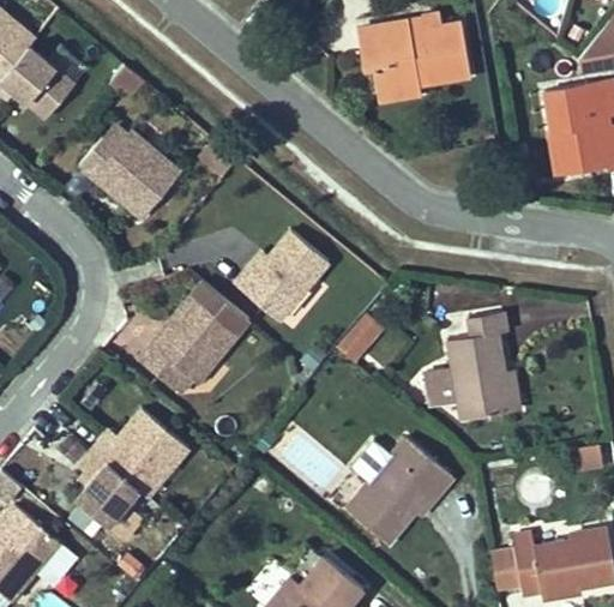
[(0,83),(30,49),(36,42),(0,11),(0,83)]
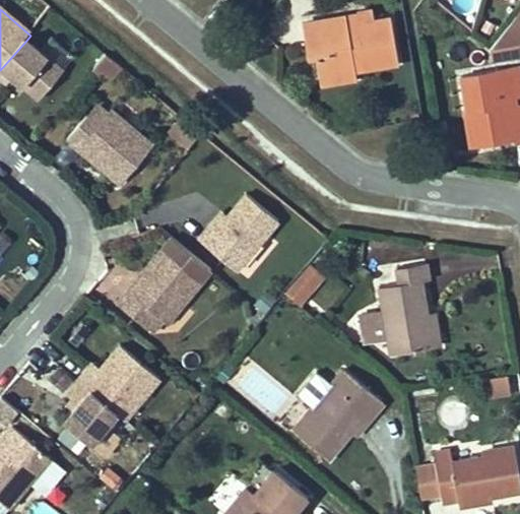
[(519,58),(519,14),(492,50),(493,63),(519,58)]
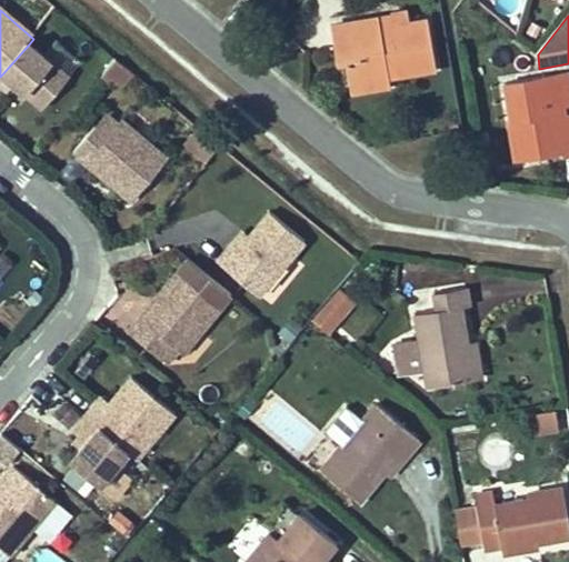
[(393,29),(391,19),(379,21),(380,31),(393,29)]
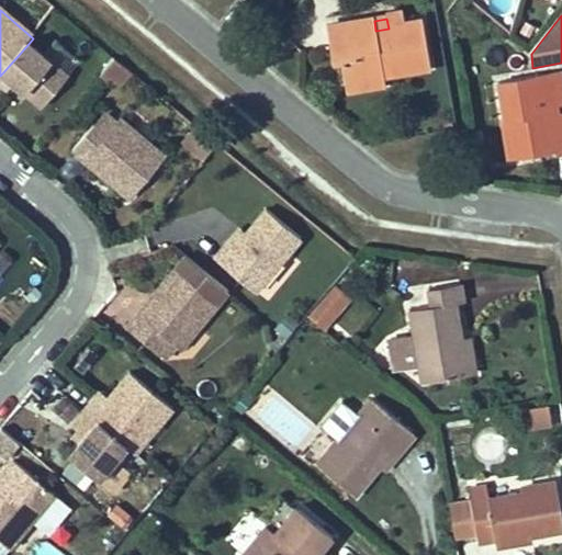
[(341,65),(345,87),(383,80),(430,72),(423,23),(389,29),(375,31),(374,21),(327,29),(333,66),(341,65)]
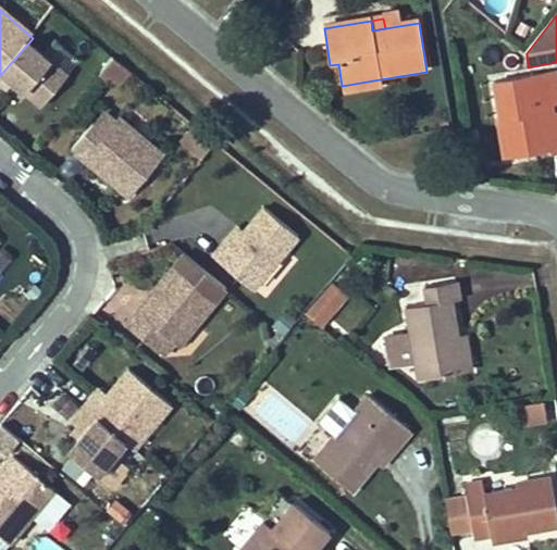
[(13,85),(42,110),(69,79),(27,45),(0,75),(0,85),(8,92),(13,85)]
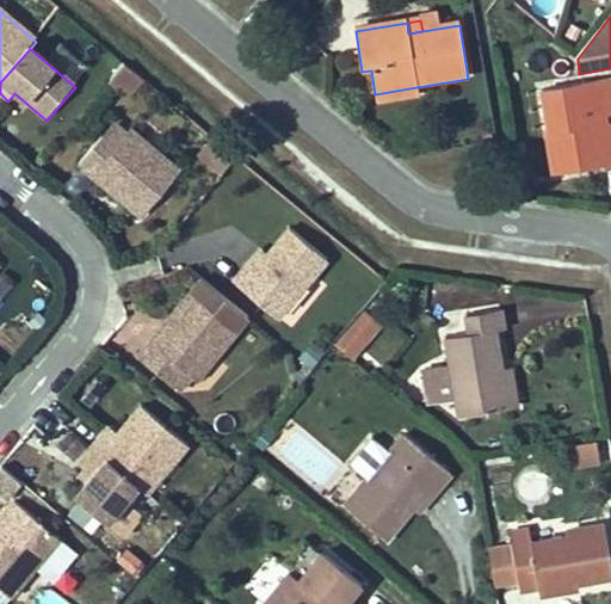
[(142,81),(124,66),(115,76),(134,92),(142,81)]
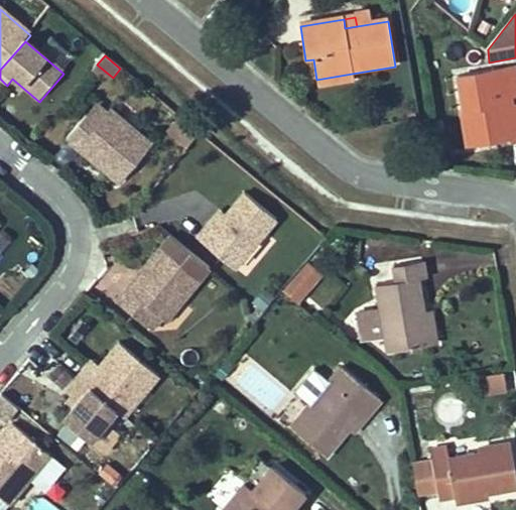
[(507,110),(506,101),(511,100),(515,99),(515,70),(459,80),(465,112),(469,111),(475,147),(511,140),(512,145),(515,143),(515,108),(512,109),(507,110)]
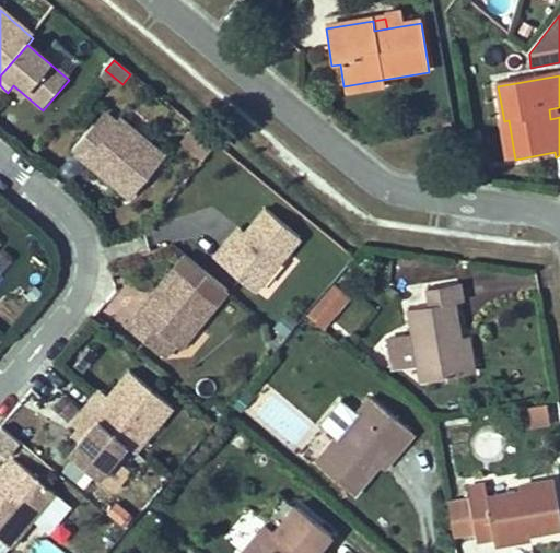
[(384,91),(382,80),(343,86),(345,97),(384,91)]
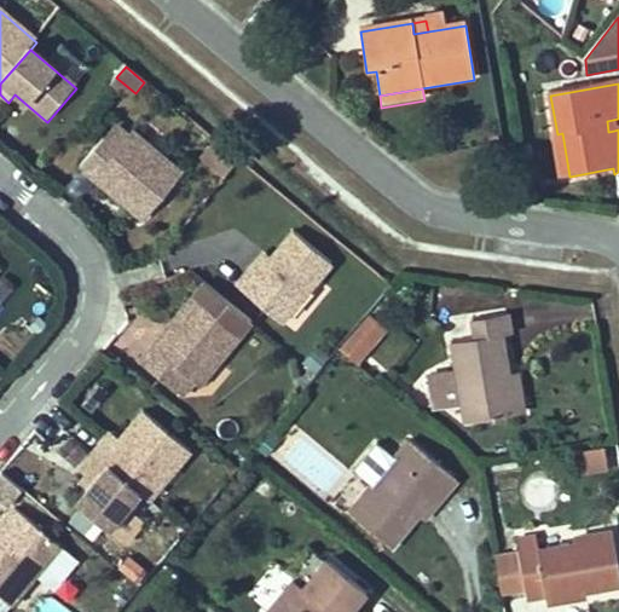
[(103,142),(117,154),(129,139),(115,127),(103,142)]
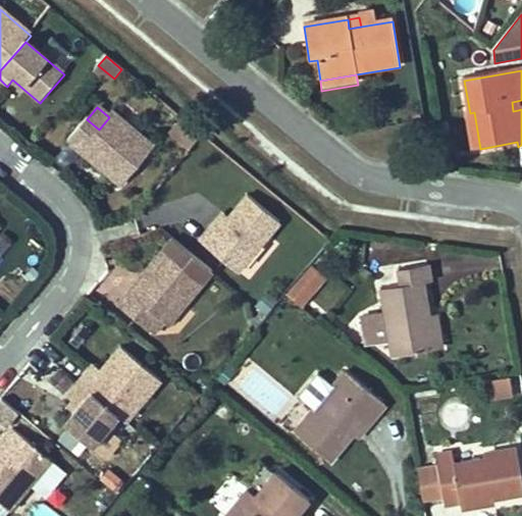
[(480,149),(474,112),(470,113),(466,114),(472,150),(480,149)]
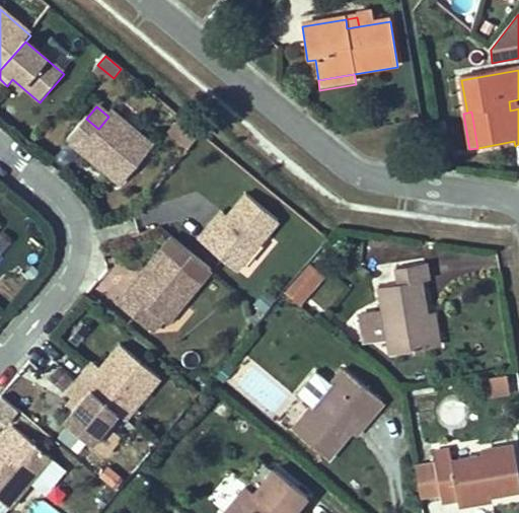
[(96,167),(121,188),(153,148),(112,113),(108,117),(98,129),(86,119),(67,142),(79,153),(84,147),(101,161),(96,167)]
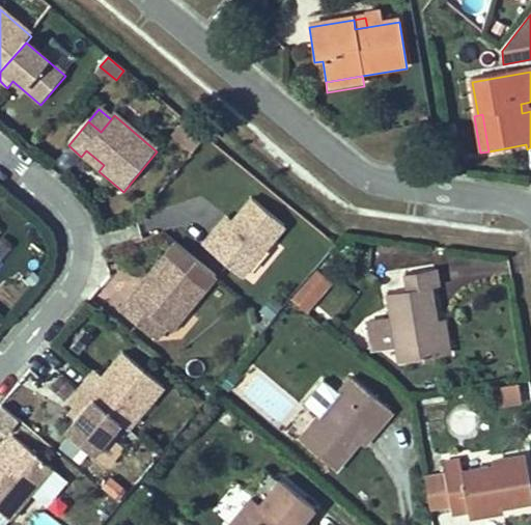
[(104,165),(86,150),(81,157),(99,171),(104,165)]
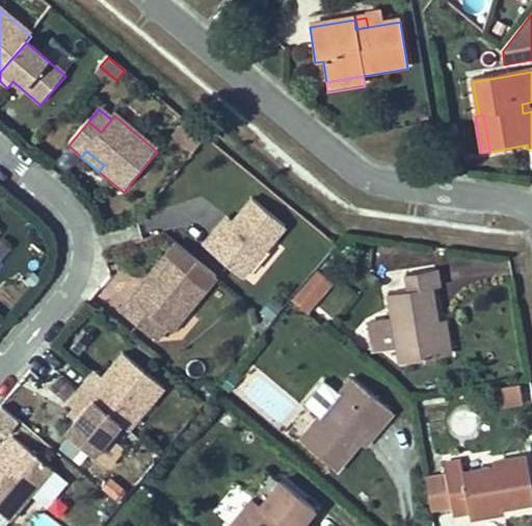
[(204,248),(242,282),(286,230),(253,203),(233,225),(220,240),(214,236),(204,248)]
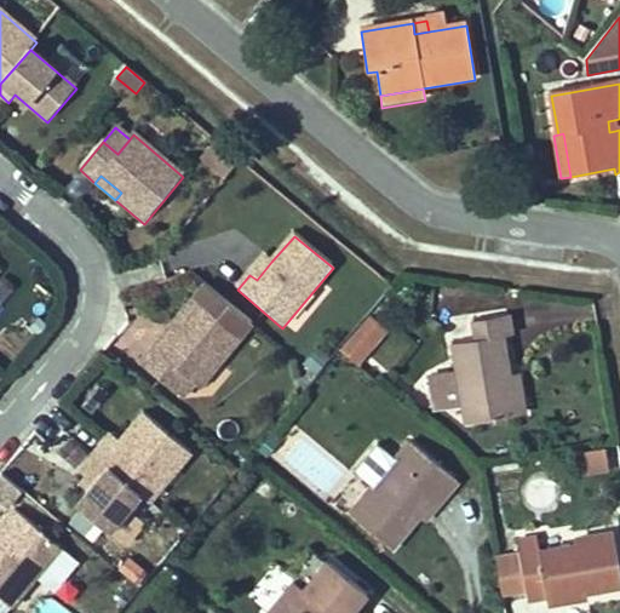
[(250,275),(257,280),(271,262),(265,257),(250,275)]
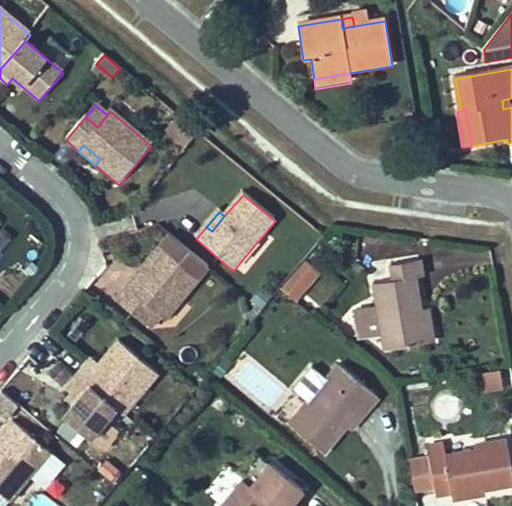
[(116,301),(139,321),(149,309),(160,319),(164,322),(210,265),(168,234),(140,272),(146,277),(133,294),(126,289),(116,301)]
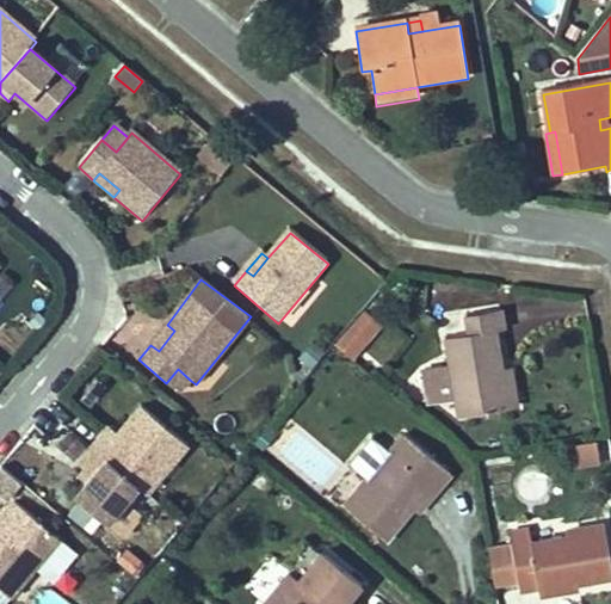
[(446,340),(450,369),(456,404),(458,420),(510,413),(503,371),(495,334),(504,333),(501,313),(467,319),(470,337),(446,340)]
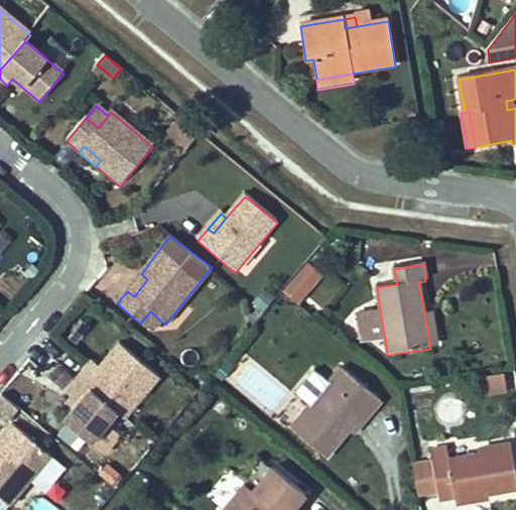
[(296,304),(320,278),(307,267),(283,295),(296,304)]
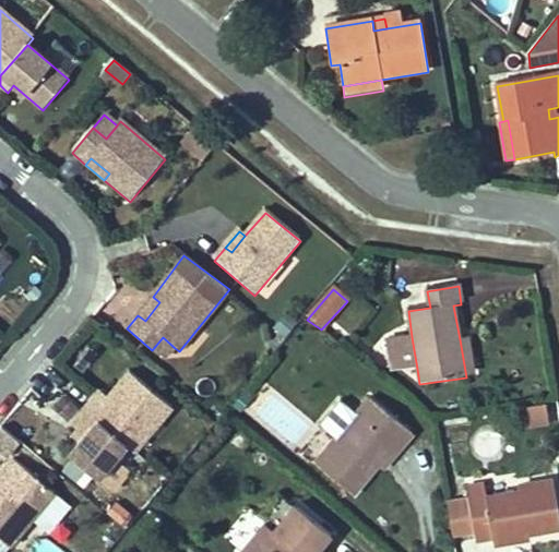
[(145,321),(159,302),(153,297),(138,315),(145,321)]
